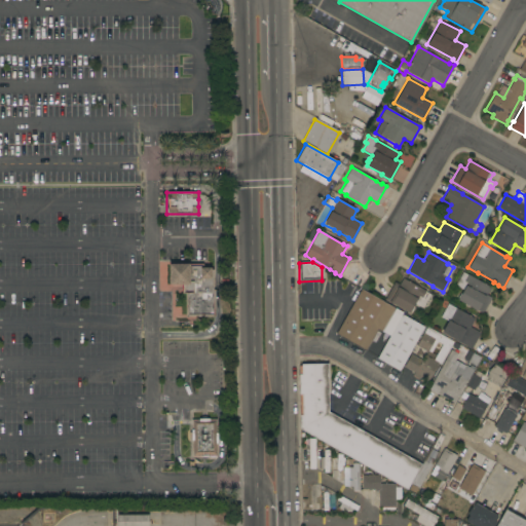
[(185,316),(185,294),(182,294),(182,285),(168,285),(168,264),(189,264),(202,264),(202,268),(211,268),(211,270),(213,270),(213,290),(215,290),(215,316),(185,316)]
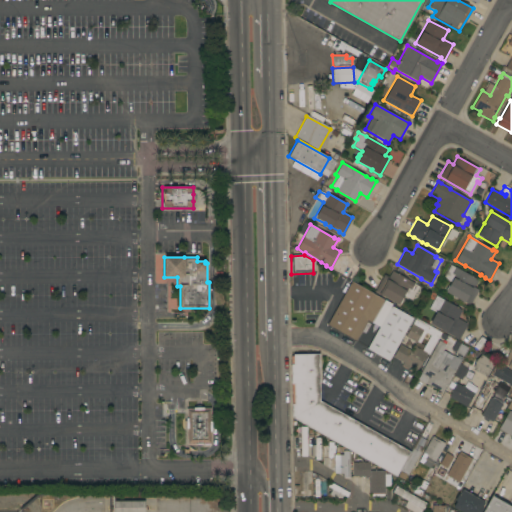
[(469,306),(445,292),(450,282),(442,278),(450,265),(454,267),(455,267),(477,280),(473,287),(478,290),(469,306)]
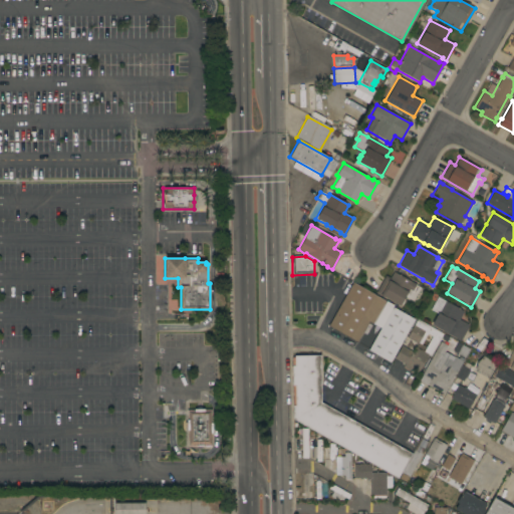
[(390,278),(393,272),(416,284),(416,285),(420,288),(413,301),(405,297),(400,306),(375,293),(384,276),(390,278)]
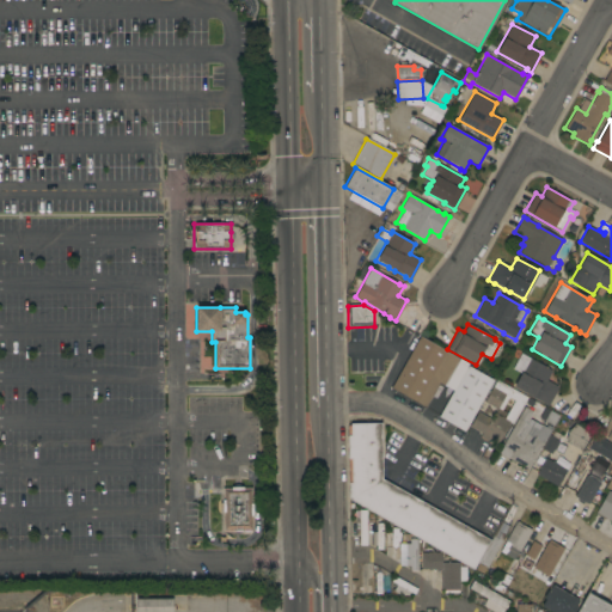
[(420,337),(467,363),(466,366),(493,380),(464,432),(438,417),(453,391),(438,383),(424,407),(391,389),(420,337)]
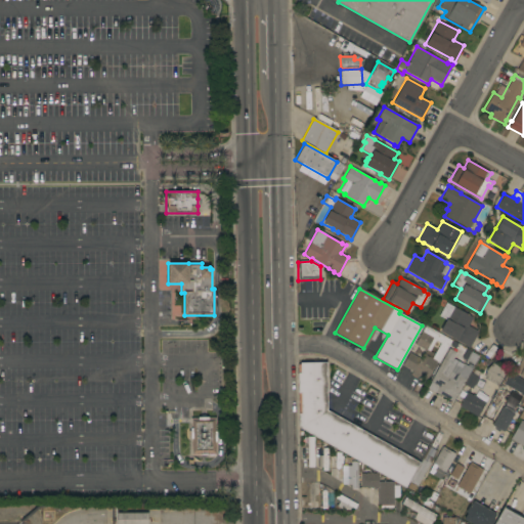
[(445,303),(472,317),(468,325),(478,332),(469,348),(464,346),(464,345),(439,332),(446,320),(438,316),(445,303)]
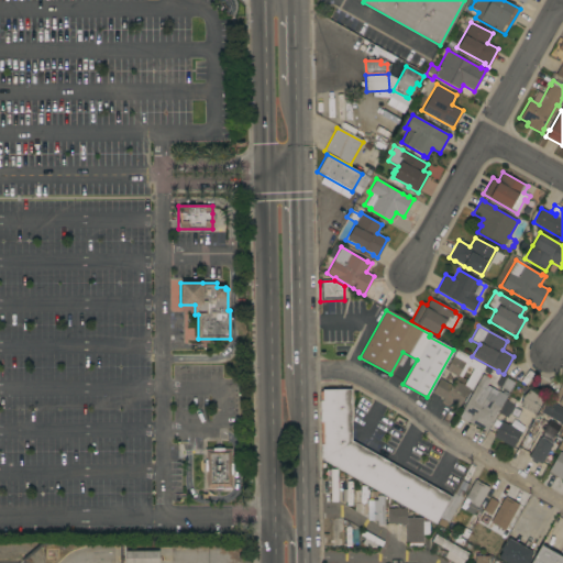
[(485,366),(471,390),(467,389),(455,411),(445,406),(445,405),(442,401),(443,399),(431,393),(439,379),(451,386),(454,381),(463,386),(473,368),(467,366),(461,378),(457,376),(457,377),(445,371),(456,350),(485,366)]
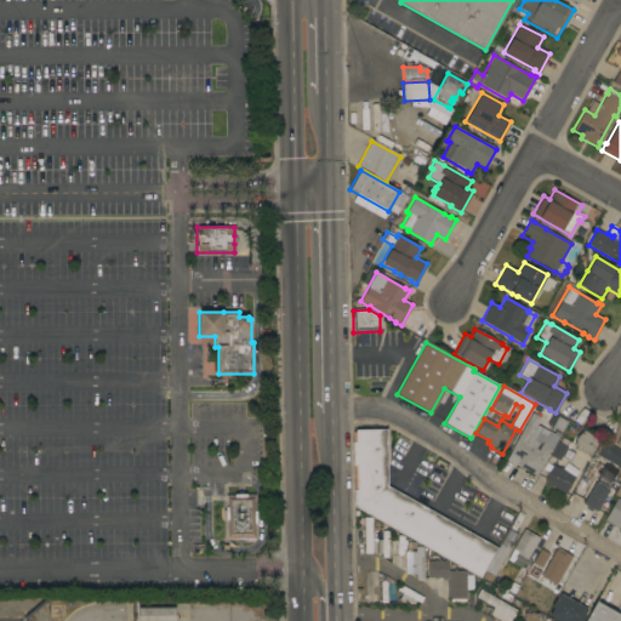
[(541,419),(534,429),(546,436),(548,431),(559,436),(536,477),(506,460),(531,414),(541,419)]
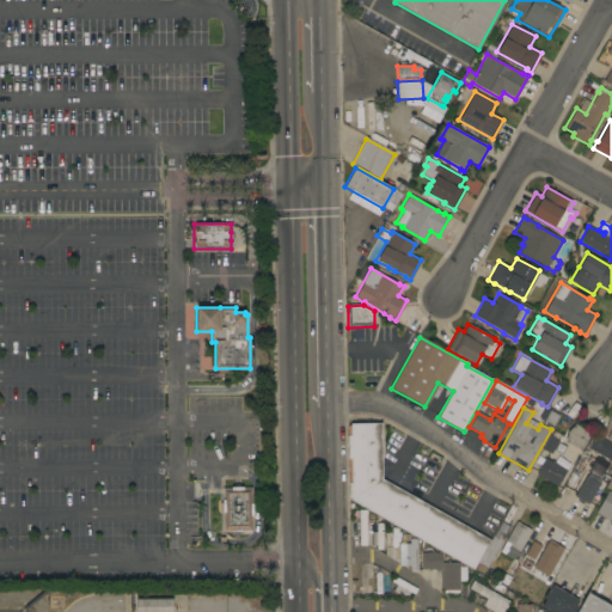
[(543,420),(549,410),(560,416),(554,427),(543,420)]
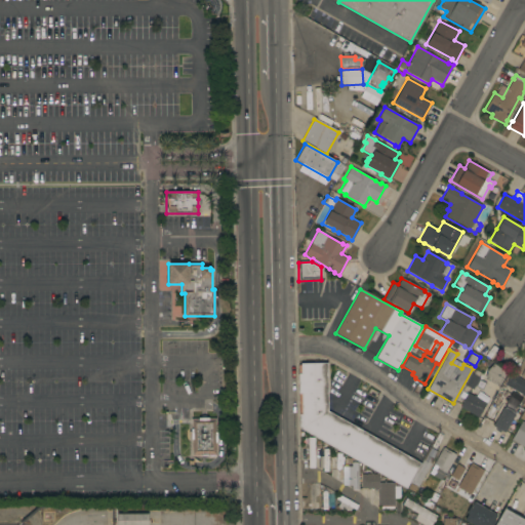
[(524,378),(521,376),(515,373),(524,355),(524,378)]
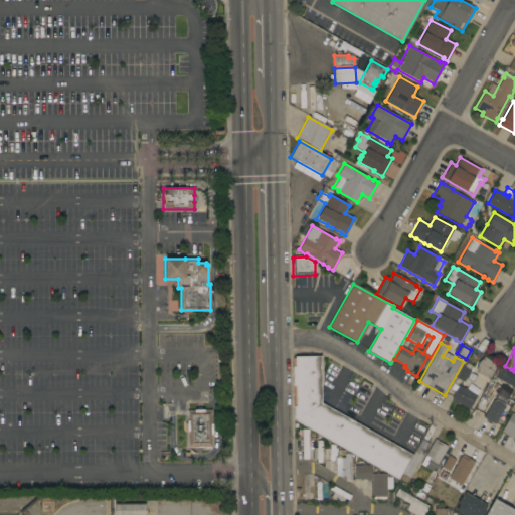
[(412,455),(398,480),(293,420),(292,358),(295,358),(295,356),(320,356),(321,403),(412,455)]
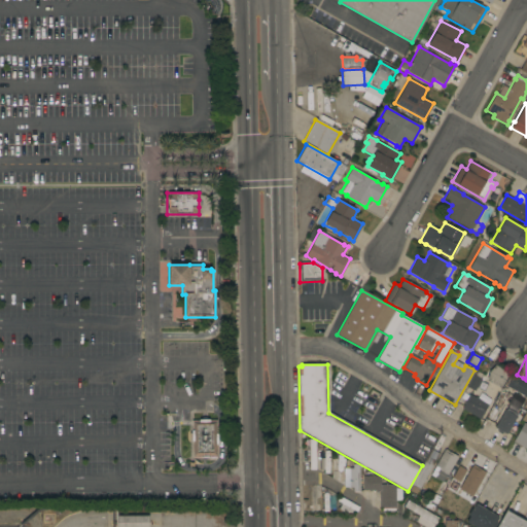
[(494,365),(508,373),(500,389),(486,381),(488,372),(494,365)]
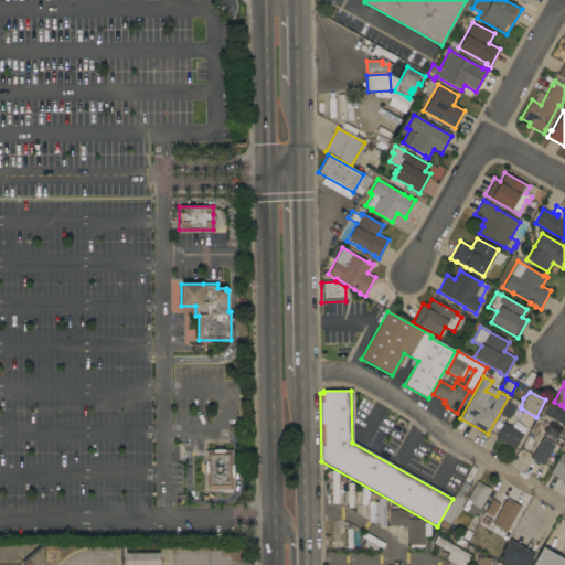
[(500,414),(508,402),(515,406),(508,418),(500,414)]
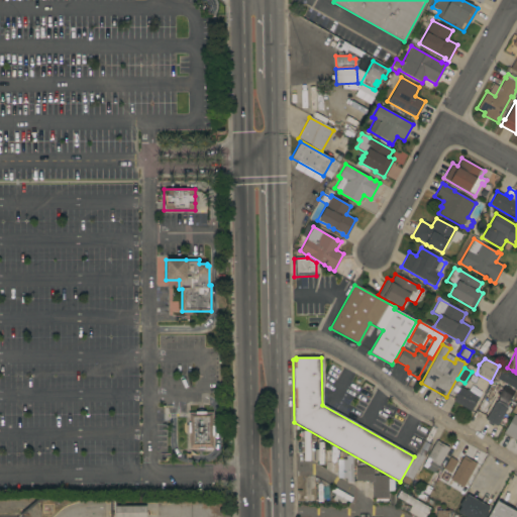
[(516,390),(496,379),(502,368),(516,376),(516,390)]
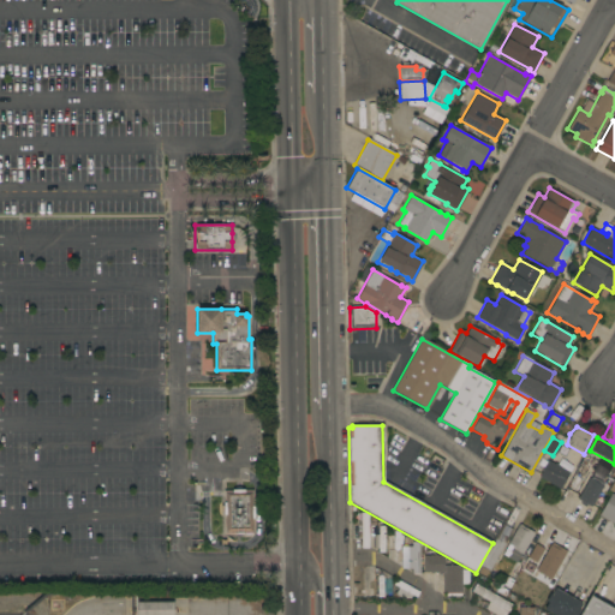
[(538,477),(548,460),(569,473),(560,489),(538,477)]
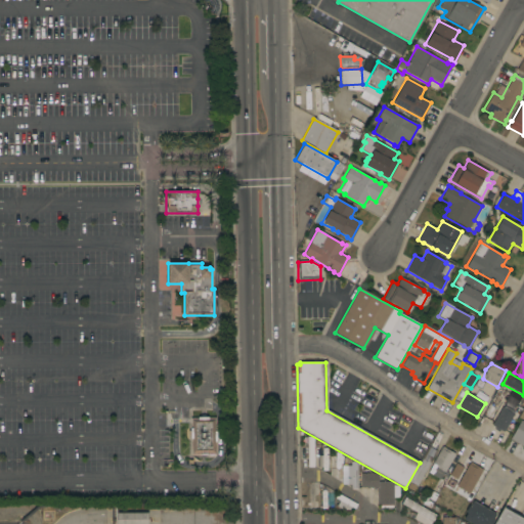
[(519,413),(515,422),(511,419),(504,432),(499,430),(498,432),(494,430),(495,427),(491,425),(501,407),(505,406),(519,413)]
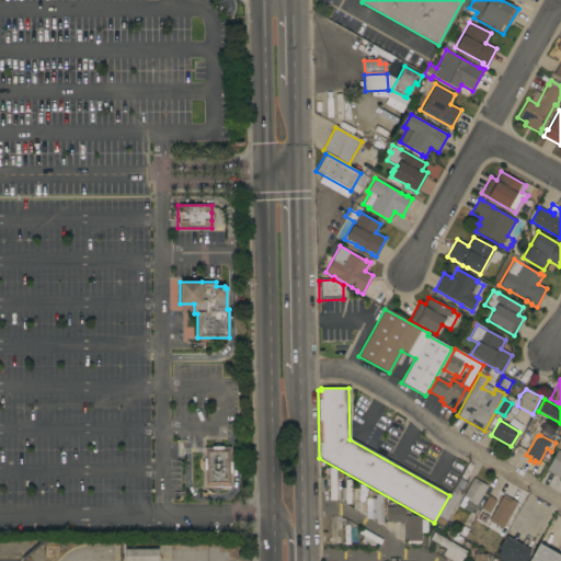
[(204,448),(230,447),(231,487),(204,488),(204,448)]
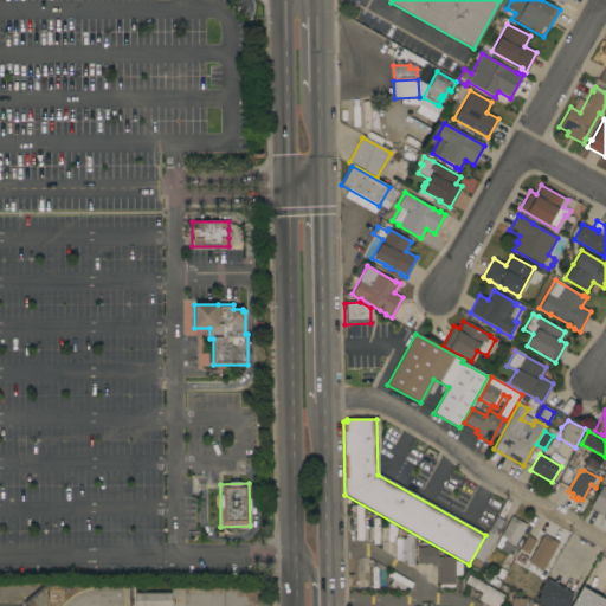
[(605,517),(590,508),(603,485),(605,487),(605,517)]
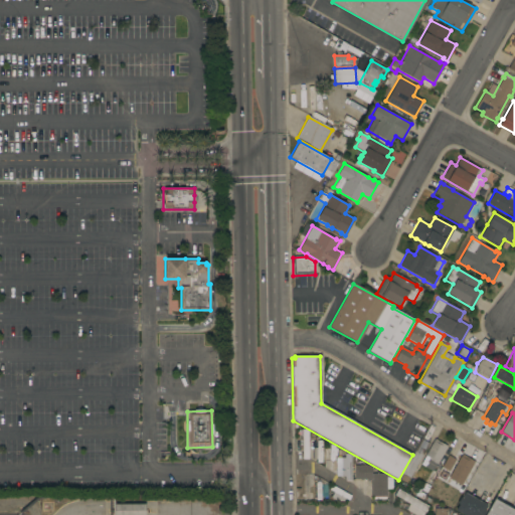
[(409,478),(409,477),(405,483),(399,480),(402,474),(402,473),(421,439),(428,444),(409,478)]
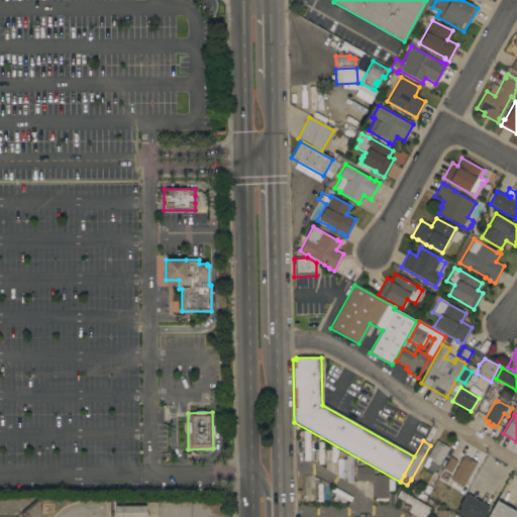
[(422,466),(427,456),(436,440),(449,448),(438,467),(437,466),(433,473),(422,466)]
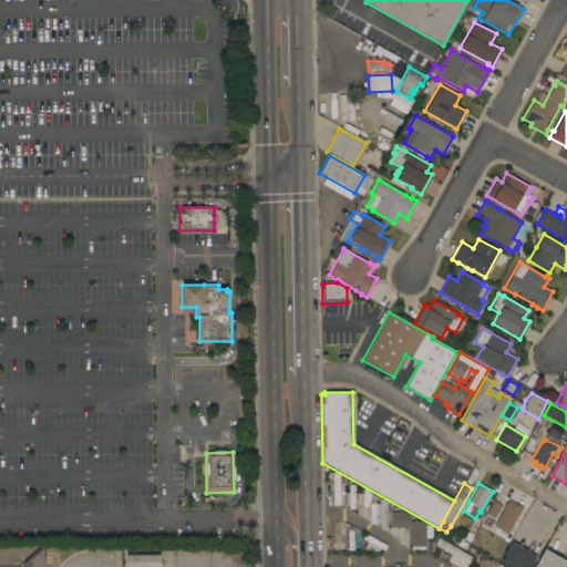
[(348,503),(342,503),(341,496),(348,495),(347,485),(352,485),(353,511),(348,511),(348,503)]
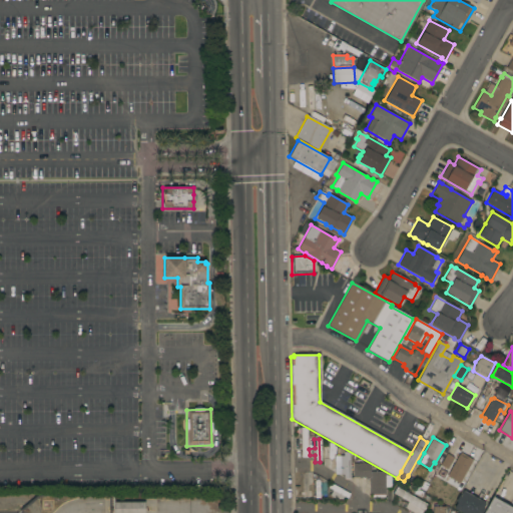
[(334,469),(329,469),(329,464),(321,464),(321,444),(322,444),(322,439),(325,439),(325,444),(327,444),(327,451),(329,451),(329,446),(334,446),(334,469)]
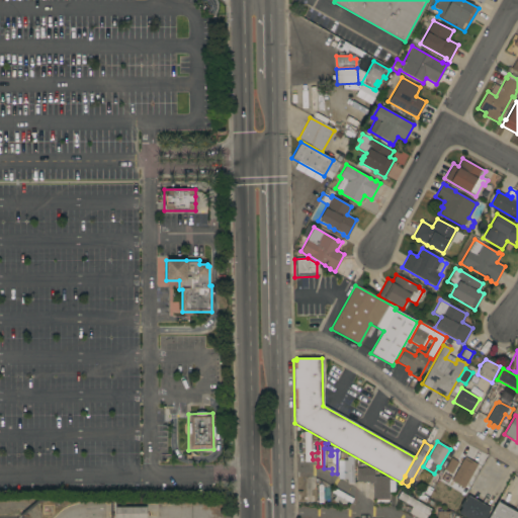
[(343,457),(343,483),(352,483),(352,457),(343,457)]
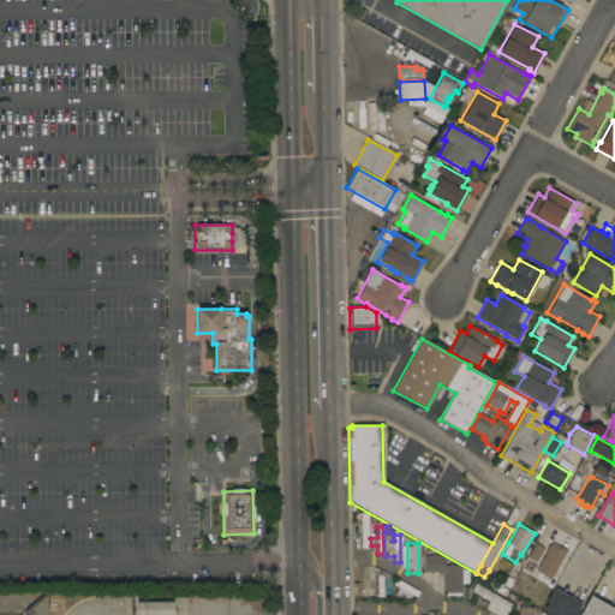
[(527,559),(536,543),(543,548),(535,563),(527,559)]
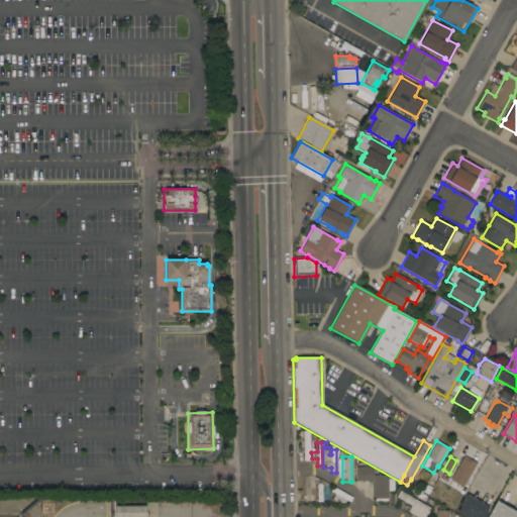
[(466,482),(457,477),(454,475),(455,473),(454,472),(461,458),(462,458),(463,456),(476,463),(466,482)]
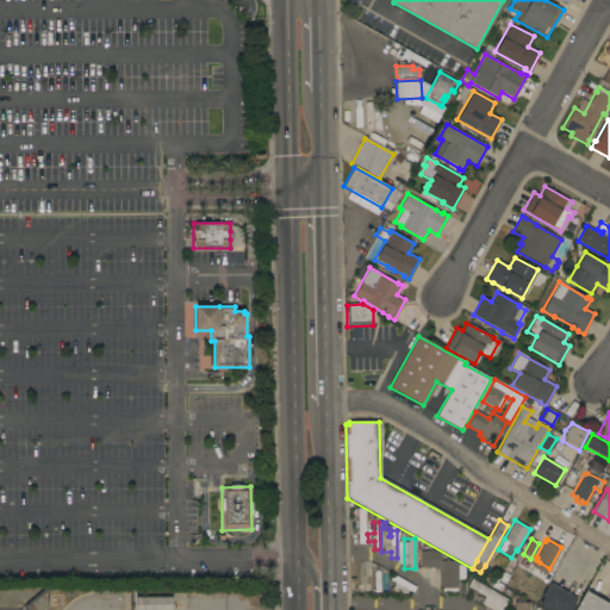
[(458,589),(456,589),(456,591),(442,591),(442,589),(439,589),(439,567),(419,567),(419,552),(440,552),(440,561),(458,561),(458,589)]
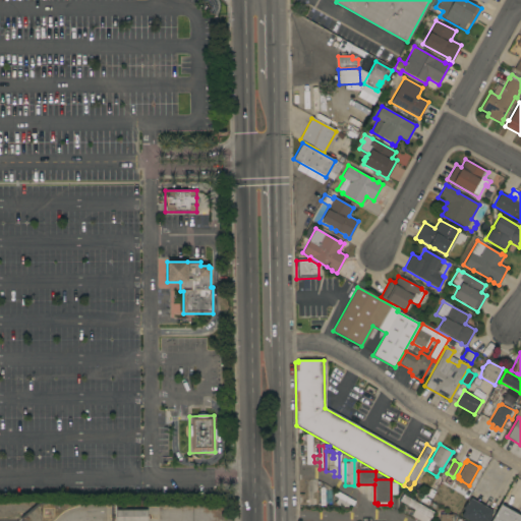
[(301,484),(306,483),(306,488),(311,488),(311,501),(306,501),(306,502),(302,502),(301,484)]
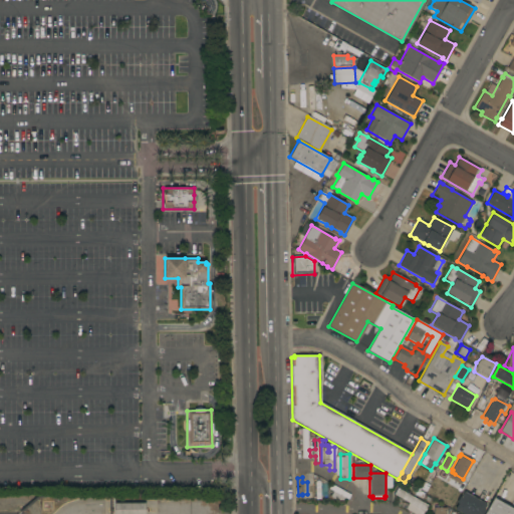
[(313,499),(313,497),(311,497),(311,489),(313,489),(313,484),(312,484),(312,480),(313,480),(313,478),(319,478),(318,499),(313,499)]
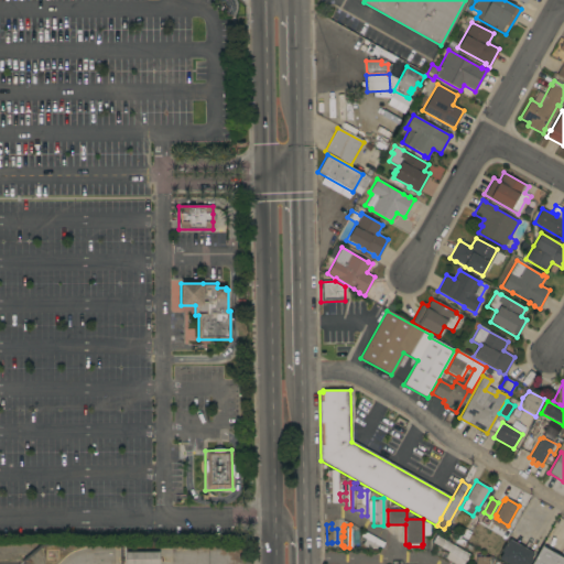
[(381,548),(377,545),(373,552),(362,545),(366,539),(360,537),(364,531),(383,543),(381,548)]
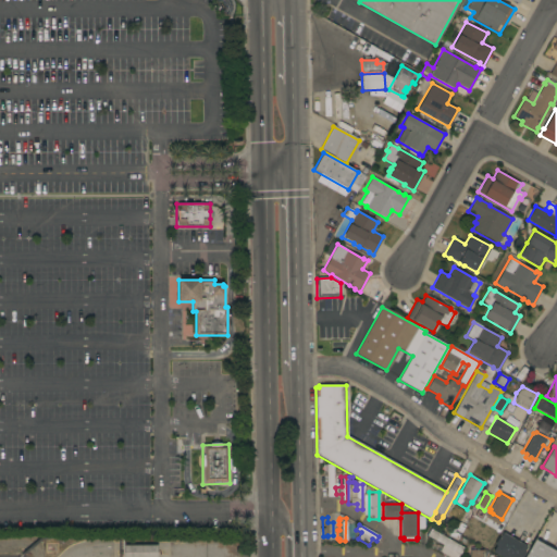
[(463,547),(459,555),(459,554),(457,556),(447,556),(438,552),(443,545),(426,535),(430,529),(463,547)]
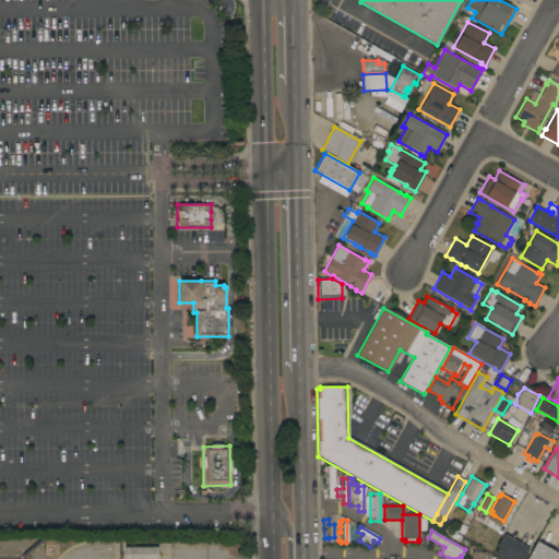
[(528,548),(525,555),(527,556),(525,558),(502,558),(494,554),(497,547),(496,547),(499,539),(501,540),(504,535),(528,548)]
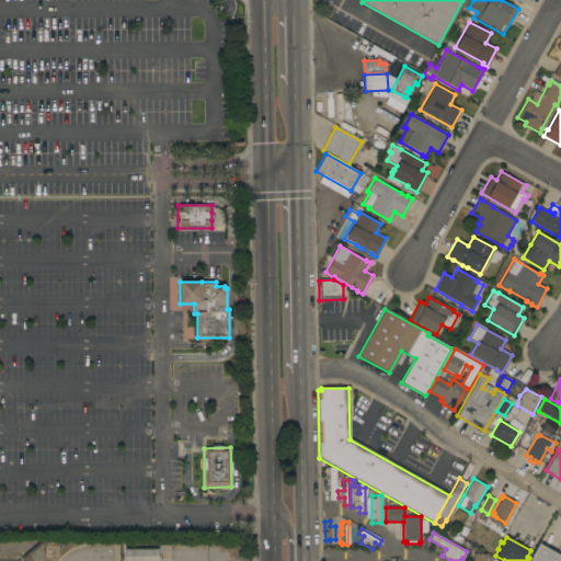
[(527,560),(538,544),(560,556),(560,560),(527,560)]
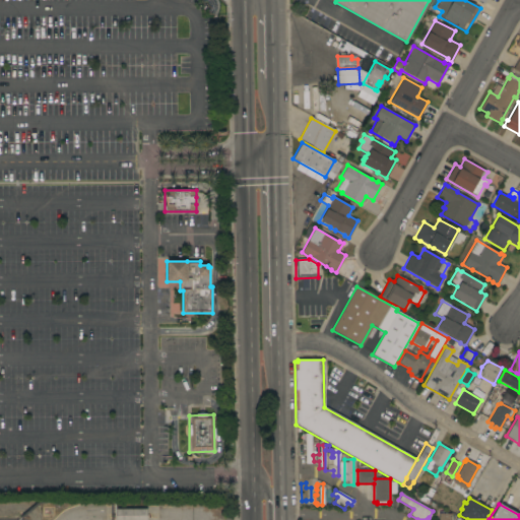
[(115,519),(115,509),(146,509),(146,519),(115,519)]
